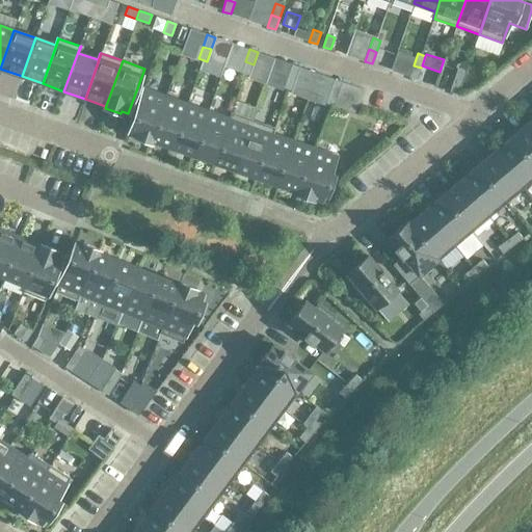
[(249,76),(254,64),(245,61),(241,73),(249,76)]
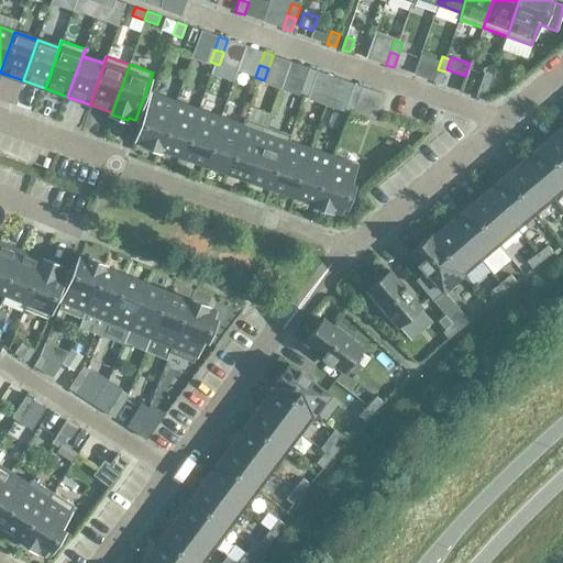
[(312,84),(317,72),(309,68),(305,80),(312,84)]
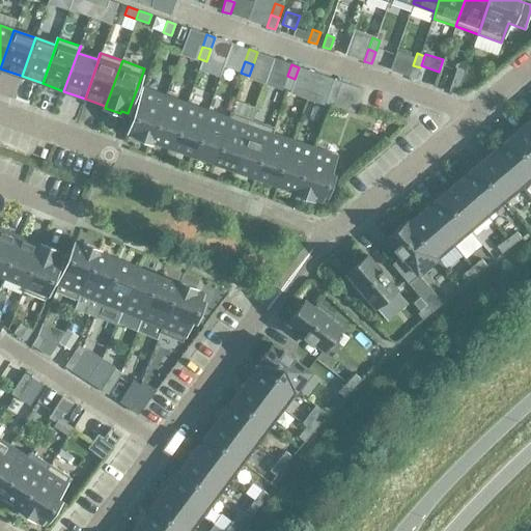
[(416,79),(420,67),(413,65),(409,77),(416,79)]
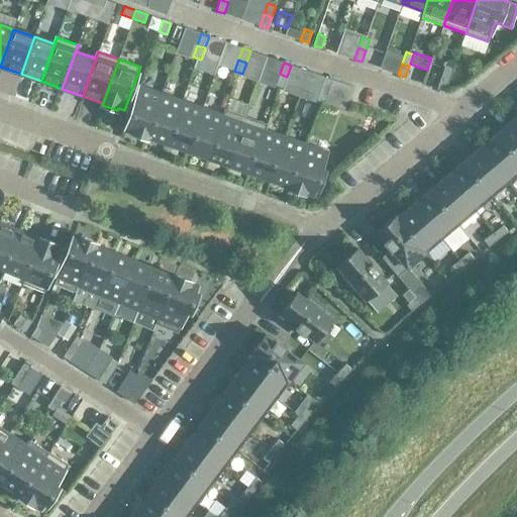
[(449,80),(452,69),(445,66),(441,77),(449,80)]
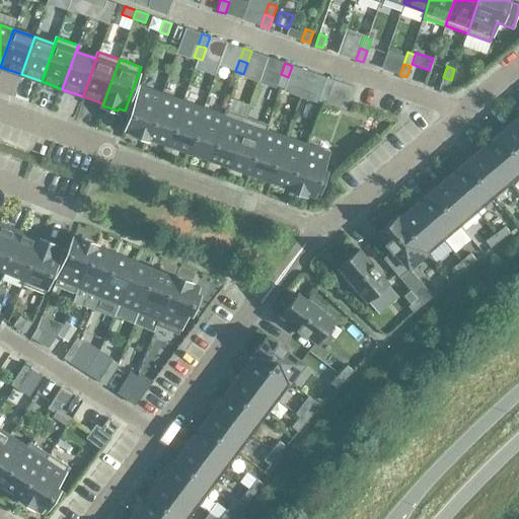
[(285,88),(288,77),(281,74),(277,86),(285,88)]
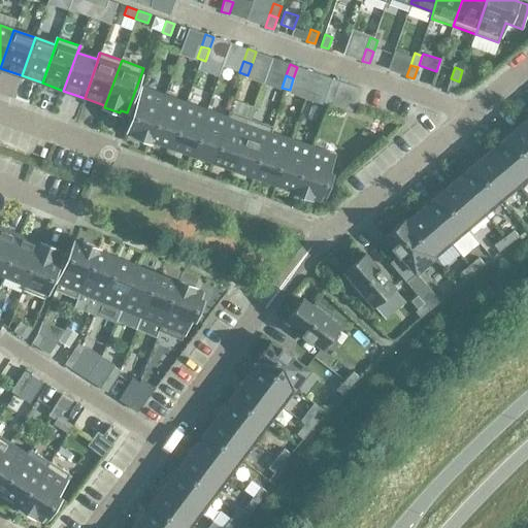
[(339,81),(331,78),(328,90),(335,93),(339,81)]
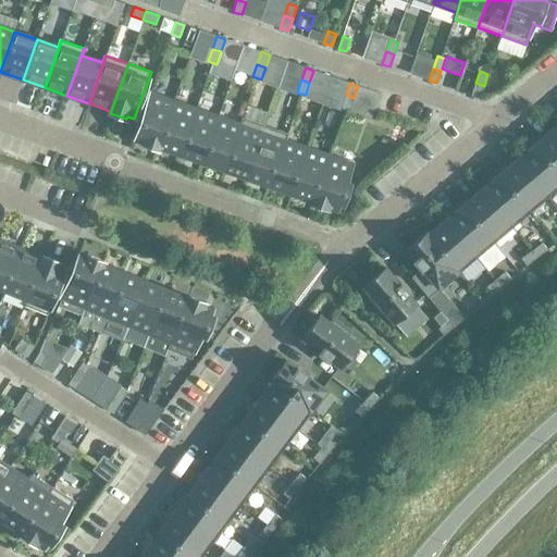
[(480,98),(484,86),(475,83),(471,96),(480,98)]
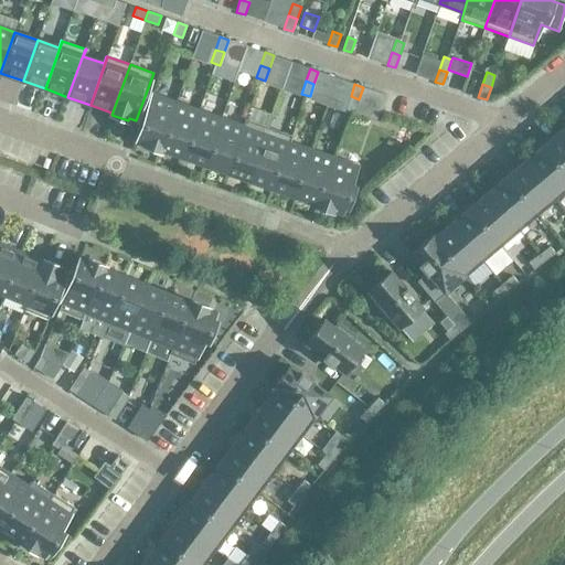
[(159,150),(176,104),(152,95),(137,140),(145,142),(144,145),(159,150)]
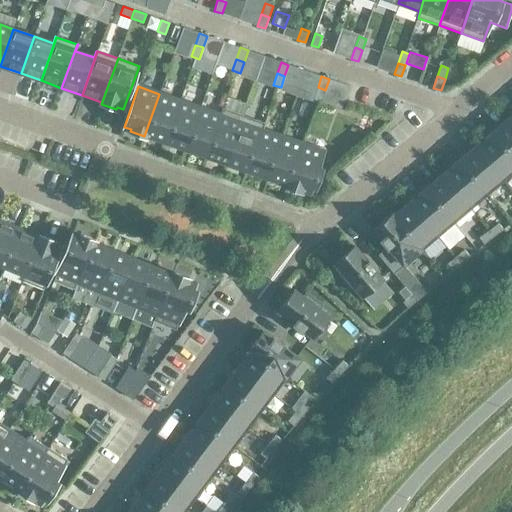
[(321,102),(325,90),(318,87),(314,99),(321,102)]
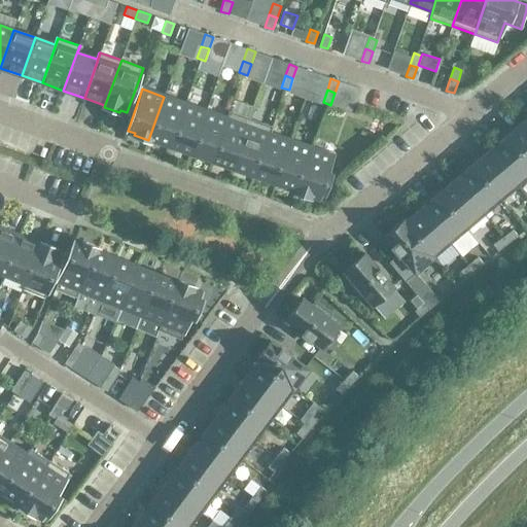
[(171,145),(185,104),(164,97),(148,140),(149,141),(150,138),(171,145)]
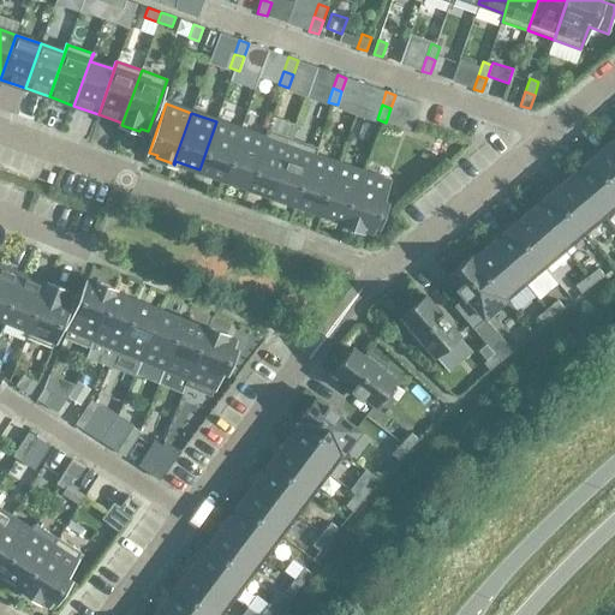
[(216,121),(199,169),(224,178),(240,130),(216,121)]
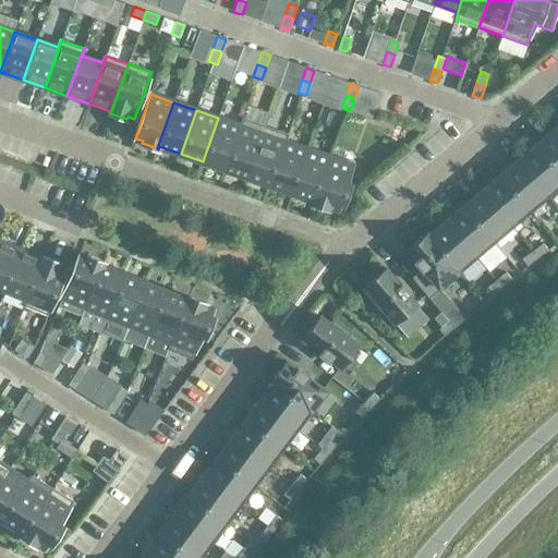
[(218,118),(203,161),(225,170),(243,118),(242,118),(240,125),(218,118)]
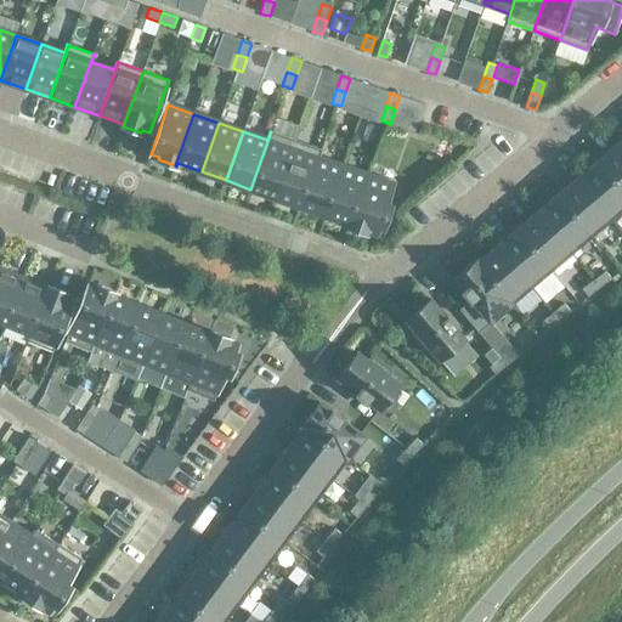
[(271,131),(250,190),(276,198),(295,141),(271,131)]
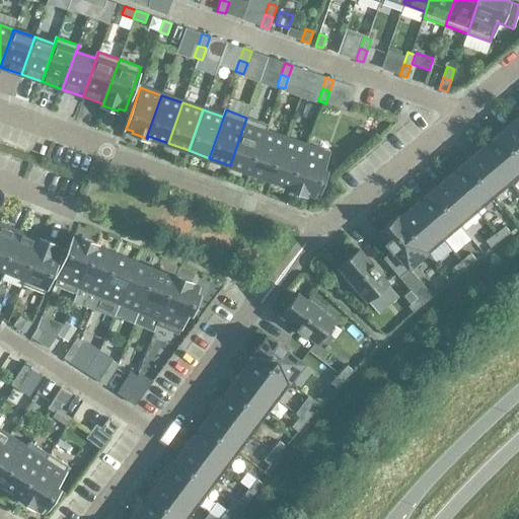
[(246,118),(230,165),(250,172),(268,125),(246,118)]
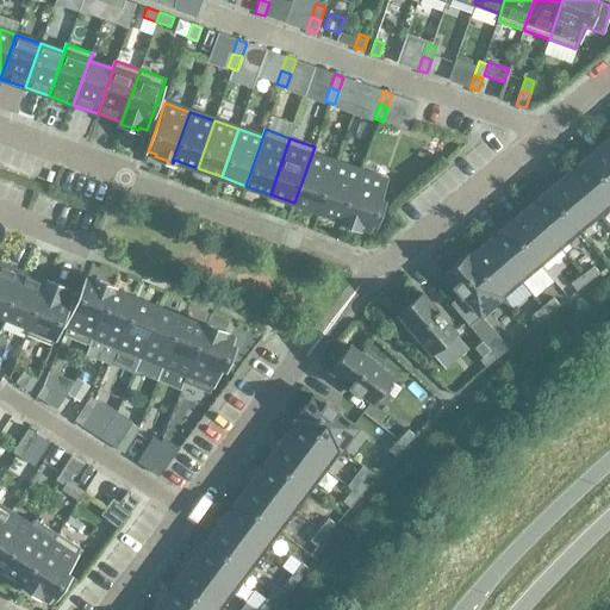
[(609,147),(605,142),(585,159),(609,187),(609,147)]
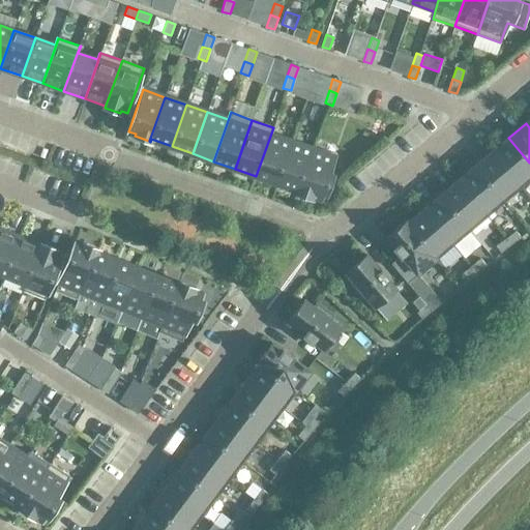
[(273,127),(256,176),(276,183),(292,142),(271,135),(274,127),(273,127)]
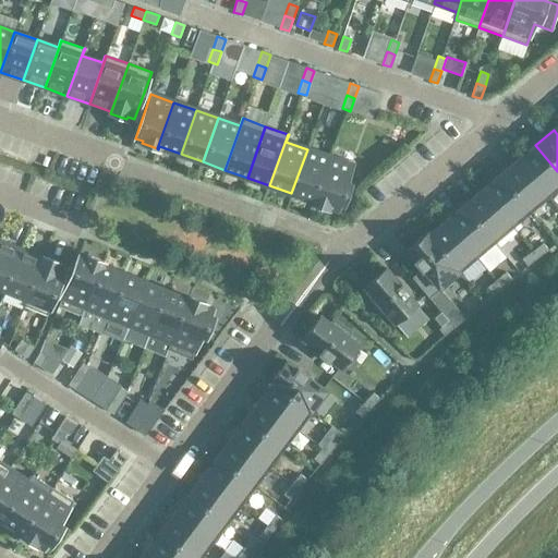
[(557,190),(557,171),(535,145),(518,160),(549,197),(557,190)]
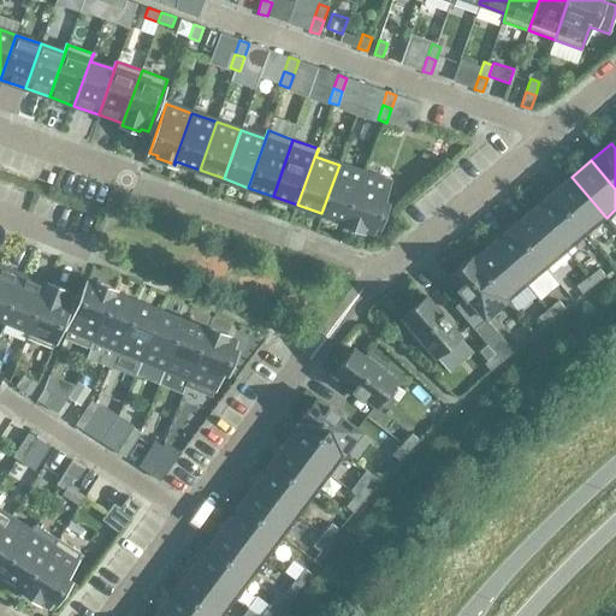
[(339,165),(321,213),(345,221),(344,224),(345,224),(363,173),(339,165)]
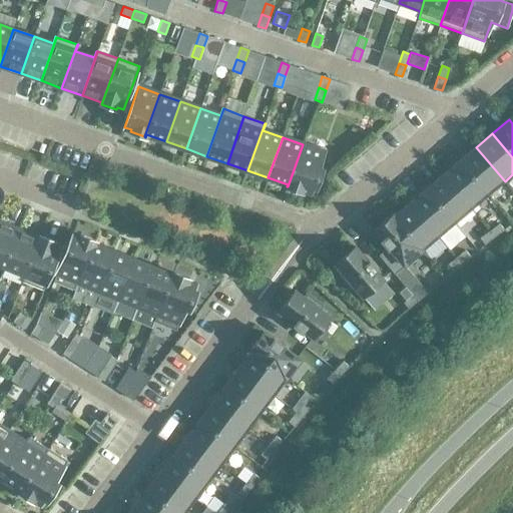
[(303,144),(288,186),(302,191),(303,189),(310,192),(312,186),(316,187),(323,169),(319,167),(325,151),(303,144)]
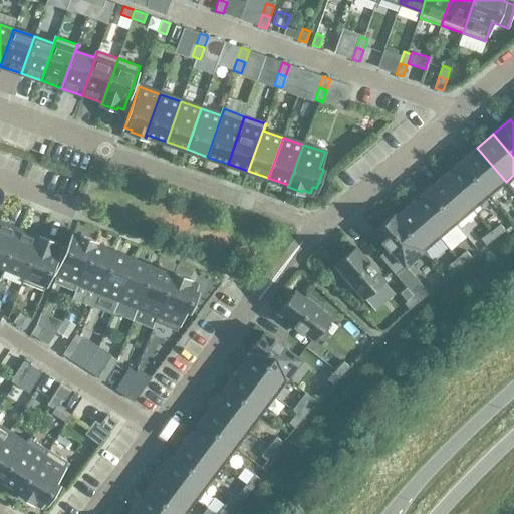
[(506,182),(477,148),(460,162),(489,197),(506,182)]
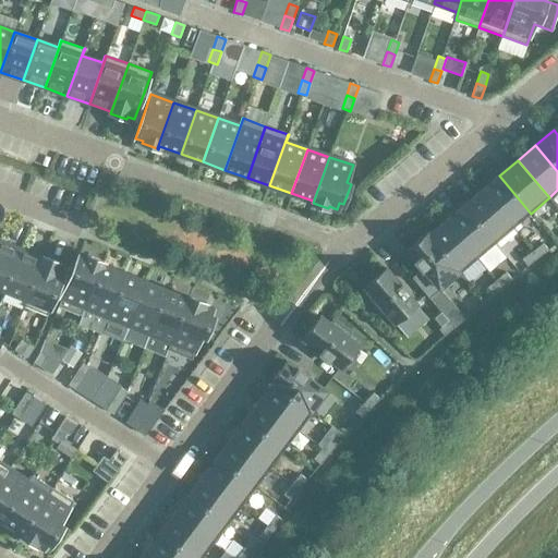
[(531,214),(499,176),(482,191),(513,228),(531,214)]
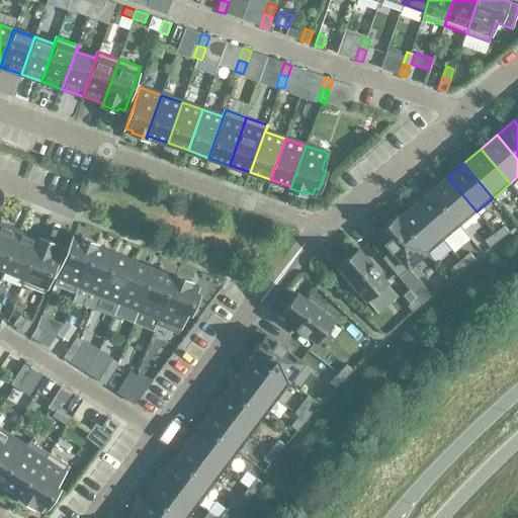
[(477,211),(447,177),(430,191),(459,226),(477,211)]
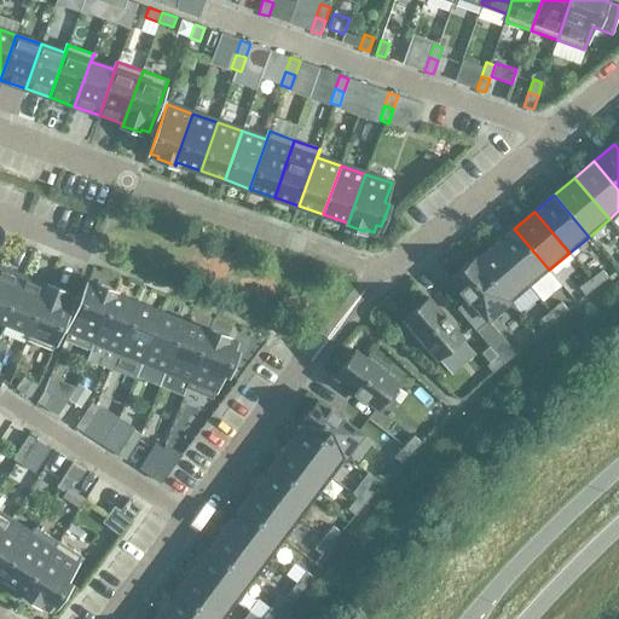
[(549,270),(514,229),(495,246),(530,287),(549,270)]
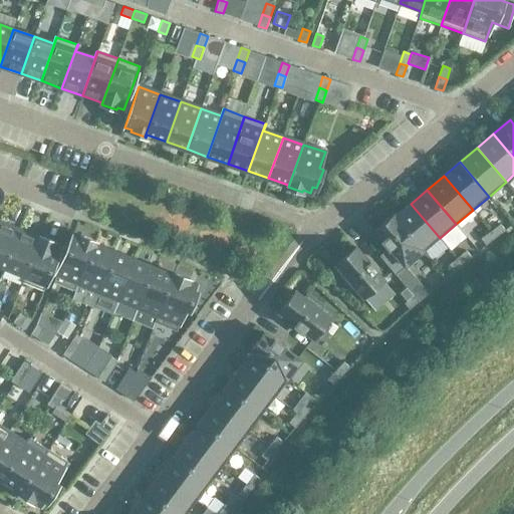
[(440,238),(411,204),(395,217),(393,215),(393,216),(423,252),(440,238)]
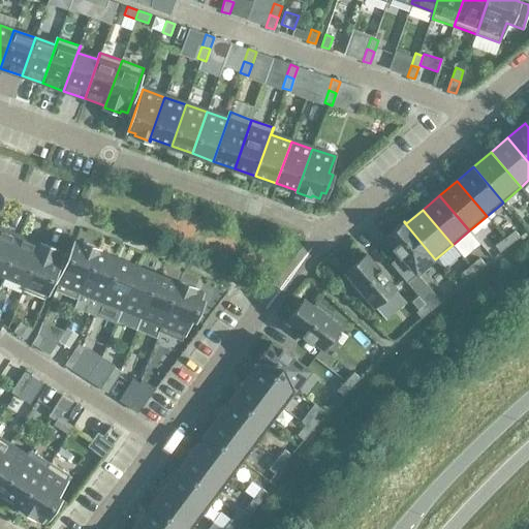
[(435,259),(404,222),(385,238),(394,247),(392,248),(399,255),(391,263),(407,283),(417,274),(416,273),(433,258),(435,260),(435,259)]
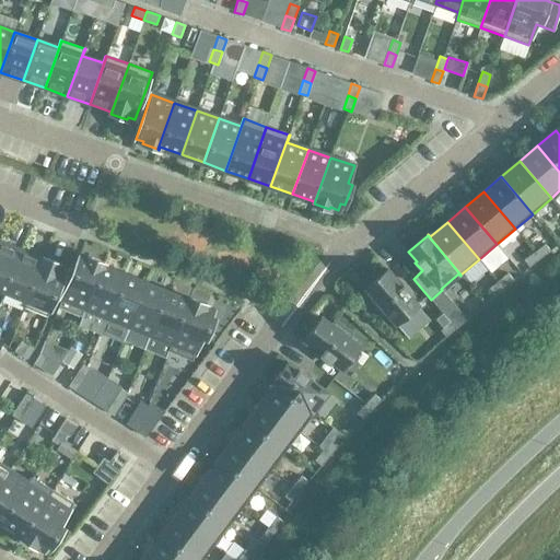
[(0,289),(6,291),(22,252),(0,242),(0,289)]
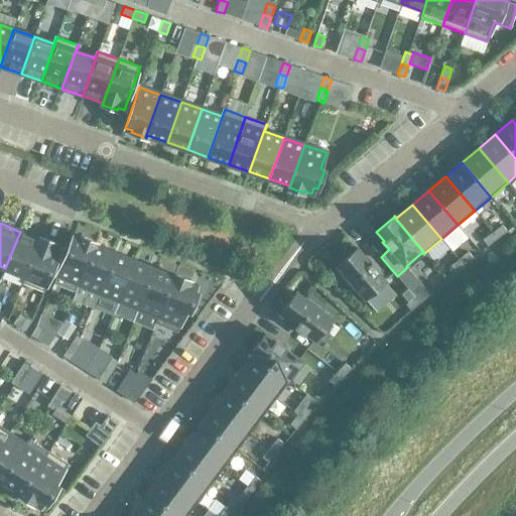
[(497,239),(507,232),(502,225),(493,232),(497,239)]
